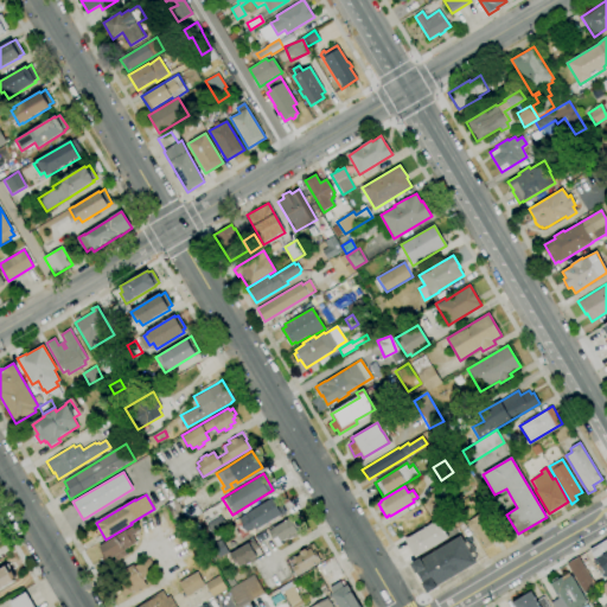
[(246,532),(236,518),(270,498),(275,508),(280,505),(282,509),(285,513),(278,517),(278,516),(254,530),(253,528),(246,532)]
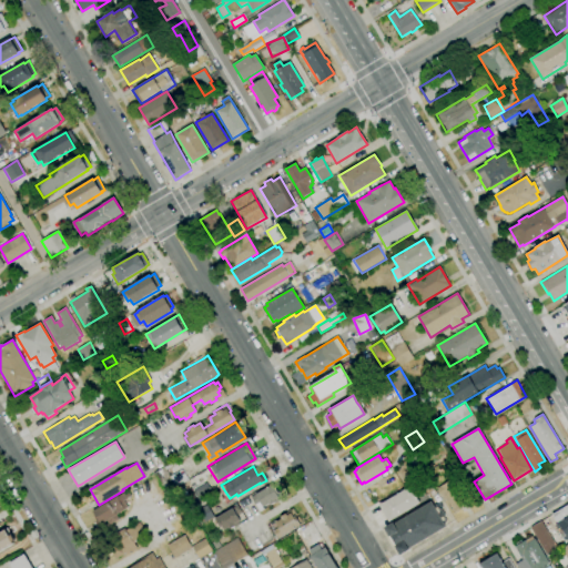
[(162,488),(154,473),(164,467),(173,483),(162,488)]
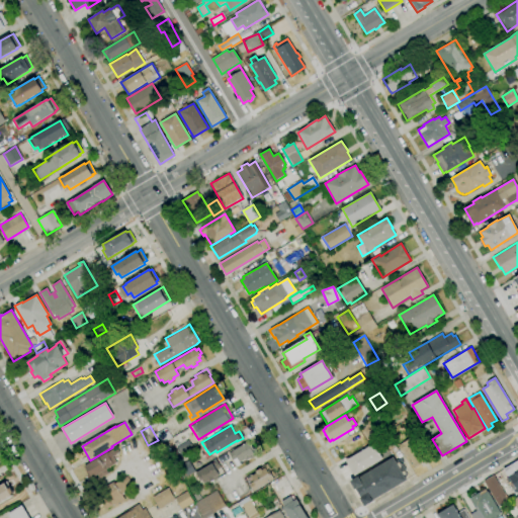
[(165,443),(159,432),(166,428),(172,438),(165,443)]
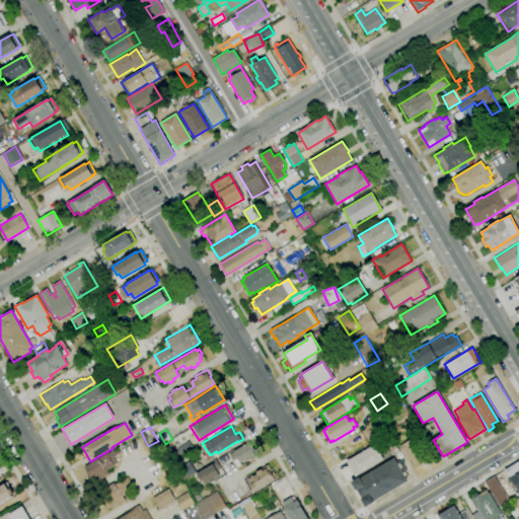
[(389,448),(384,438),(390,434),(396,444),(389,448)]
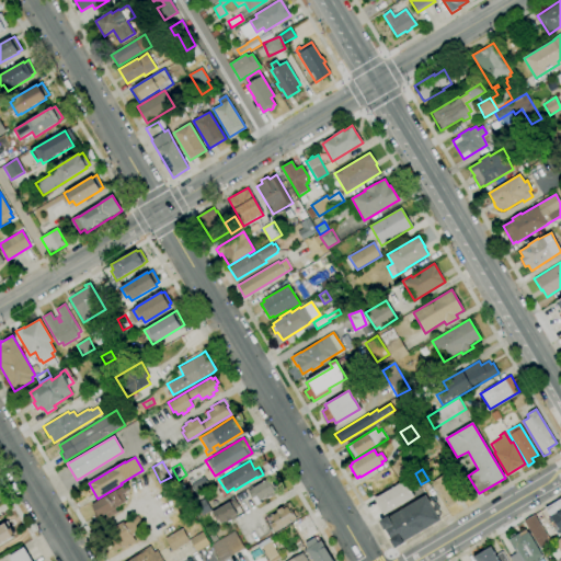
[(448,507),(438,490),(436,491),(431,482),(455,469),(469,495),(448,507)]
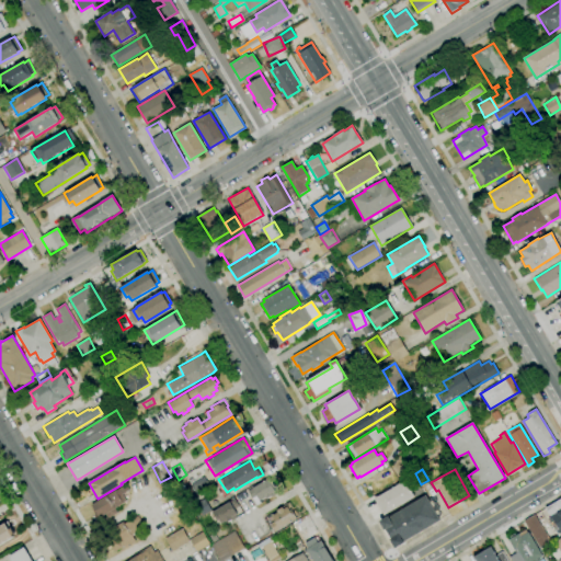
[(195,493),(190,483),(203,476),(208,485),(195,493)]
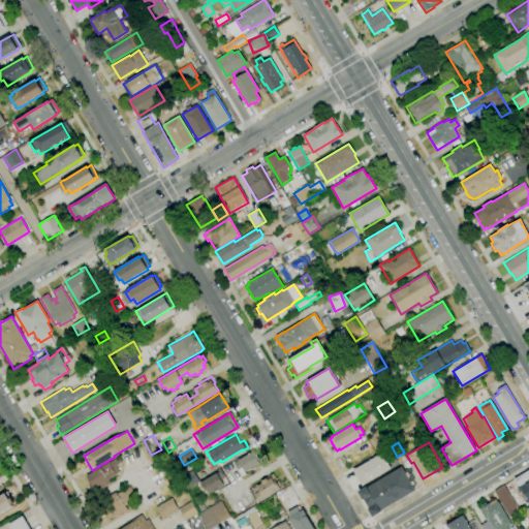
[(243,472),(240,467),(236,470),(231,463),(252,450),(257,458),(257,459),(256,460),(258,464),(254,466),(254,467),(249,470),(248,469),(243,472)]
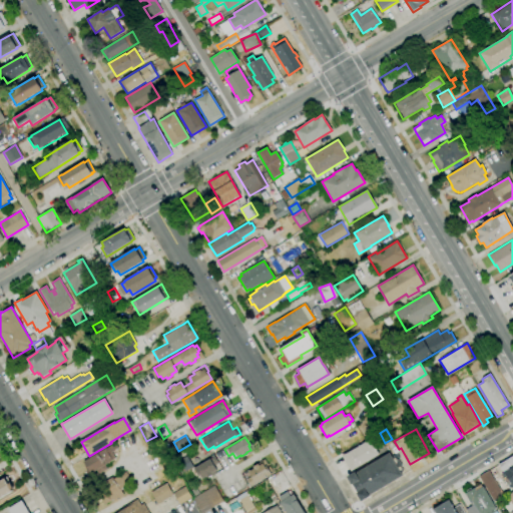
[(351,471),(346,463),(342,456),(371,440),(379,455),(351,471)]
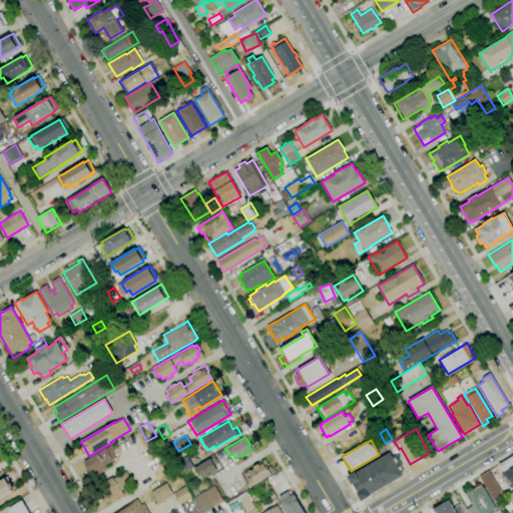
[(99,474),(96,470),(91,474),(83,462),(105,449),(115,443),(118,448),(112,452),(115,458),(104,465),(107,469),(99,474)]
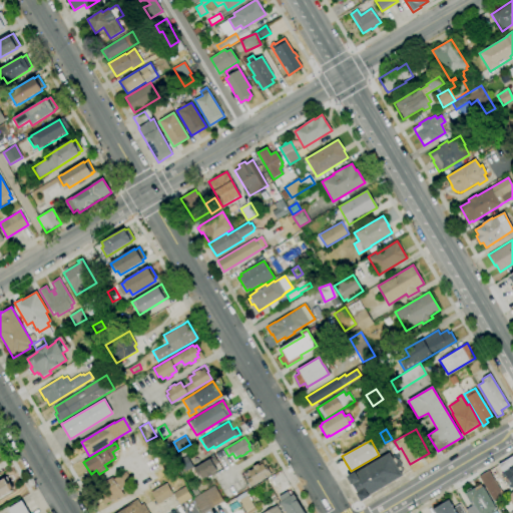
[(214,453),(222,449),(225,454),(217,458),(214,453)]
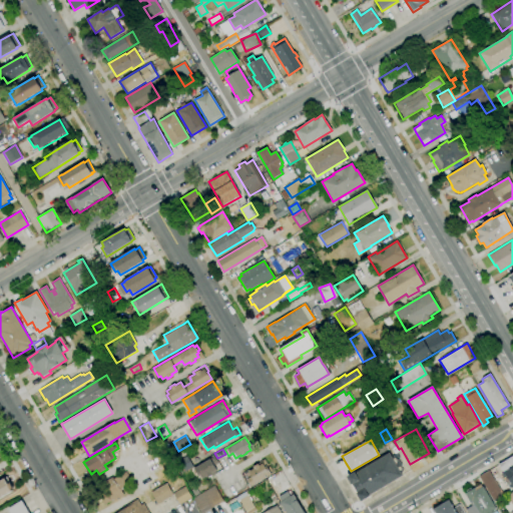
[(362,502),(357,493),(359,492),(354,484),(352,485),(347,477),(355,472),(356,473),(389,453),(392,457),(394,456),(397,460),(398,459),(402,466),(401,467),(404,471),(401,473),(403,476),(370,496),(370,497),(362,502)]
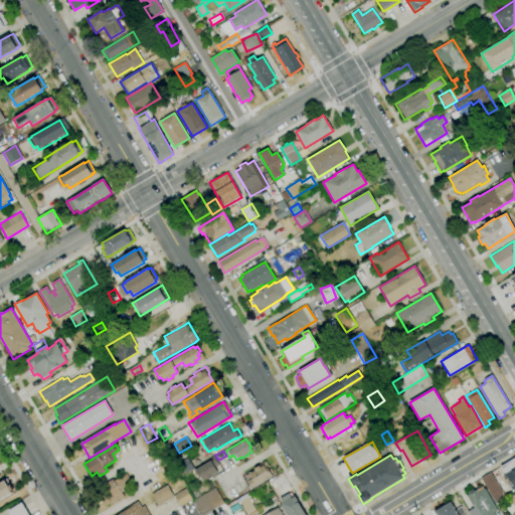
[(181,475),(175,464),(186,457),(192,468),(181,475)]
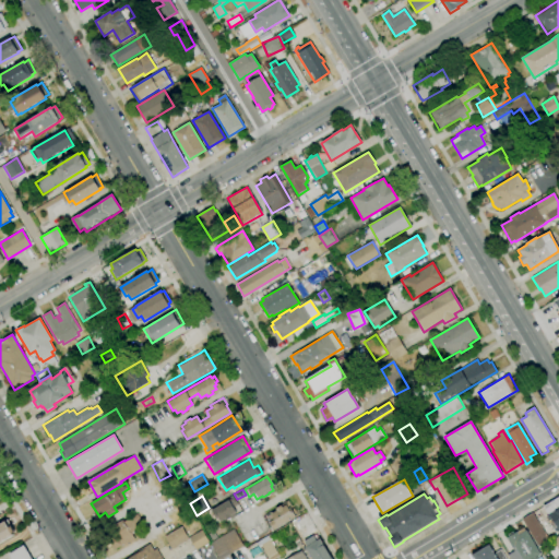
[(558,508),(548,514),(543,507),(558,496),(558,508)]
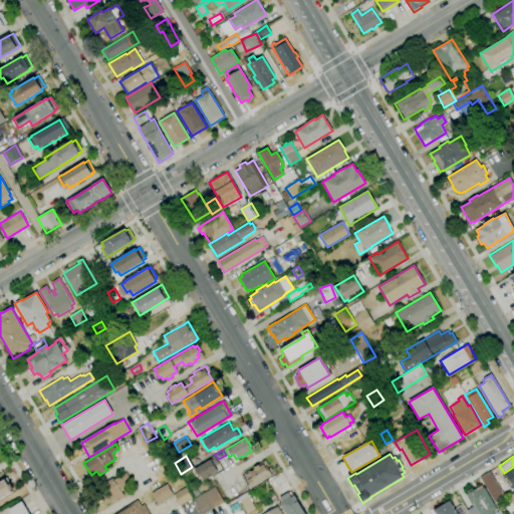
[(202,479),(200,476),(199,477),(194,469),(210,459),(209,459),(214,457),(216,461),(218,464),(213,466),(216,471),(211,474),(212,475),(206,478),(206,477),(202,479)]
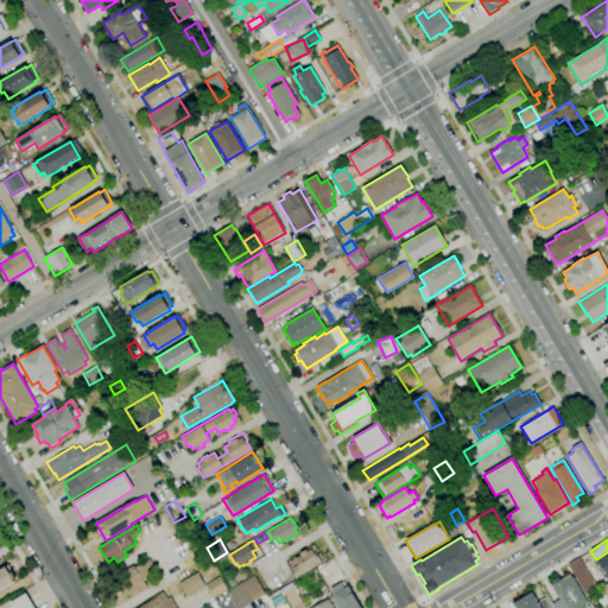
[(317,552),(312,544),(311,544),(308,545),(306,546),(304,548),(304,549),(305,551),(309,549),(312,552),(314,551),(316,553),(317,552)]
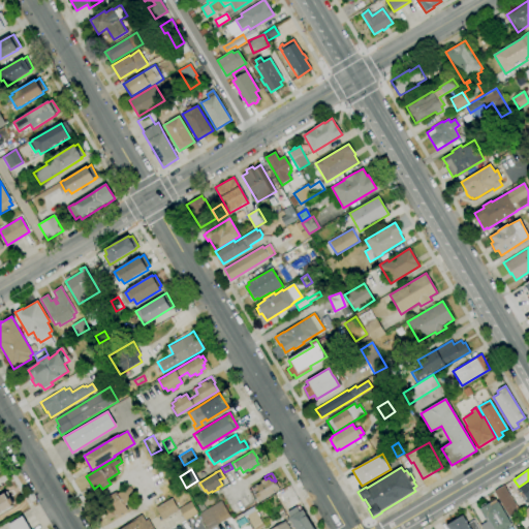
[(257,500),(253,494),(257,491),(254,486),(255,486),(260,483),(259,481),(265,477),(266,479),(269,477),(272,480),(273,479),(275,481),(276,480),(279,485),(277,486),(278,488),(277,489),(261,498),(257,500)]
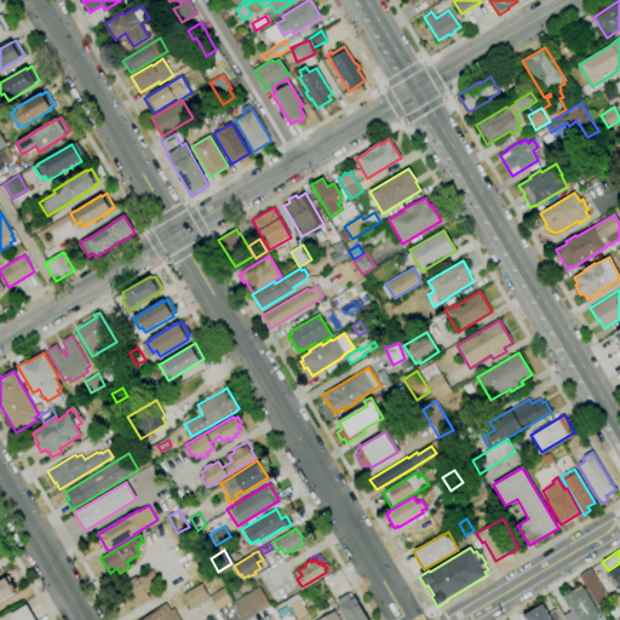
[(619,589),(614,592),(608,581),(609,580),(606,573),(608,572),(608,570),(619,563),(619,589)]
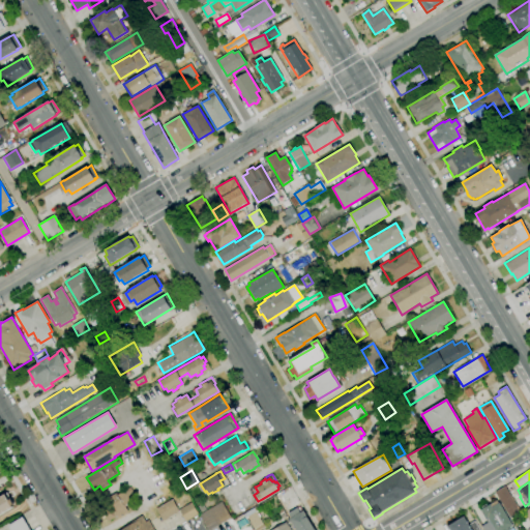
[(508,518),(500,504),(501,503),(495,492),(505,486),(520,511),(510,518),(509,518),(508,518)]
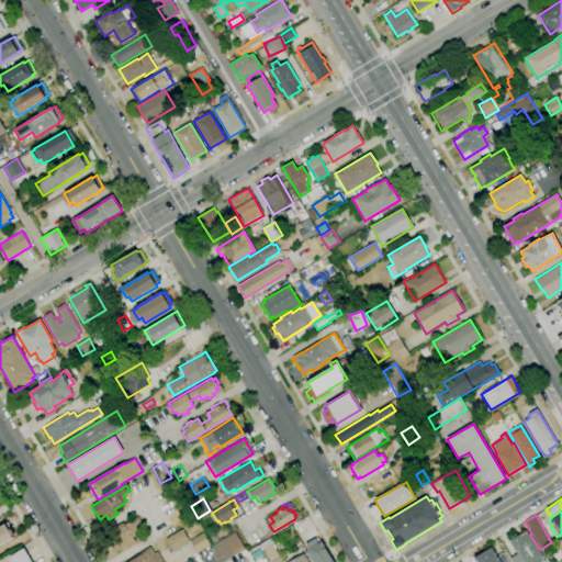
[(114,553),(110,544),(113,542),(108,534),(115,529),(114,528),(123,523),(124,525),(138,517),(145,529),(132,537),(136,542),(123,550),(122,549),(114,553)]
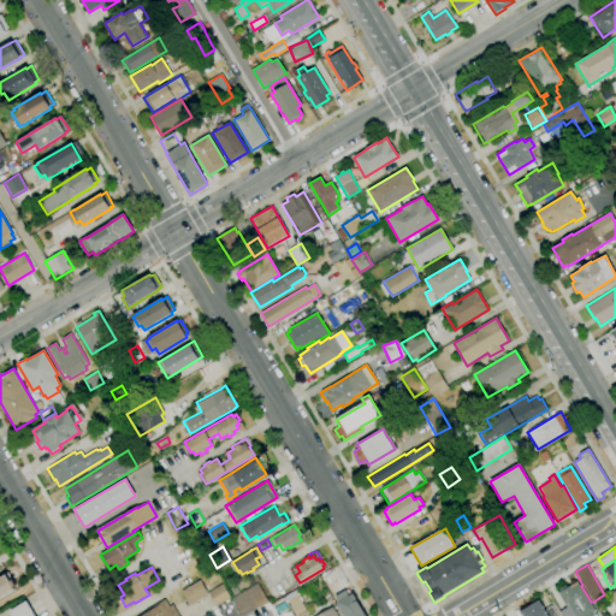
[(0,578),(5,575),(7,574),(12,580),(17,586),(15,587),(16,590),(0,598),(0,578)]
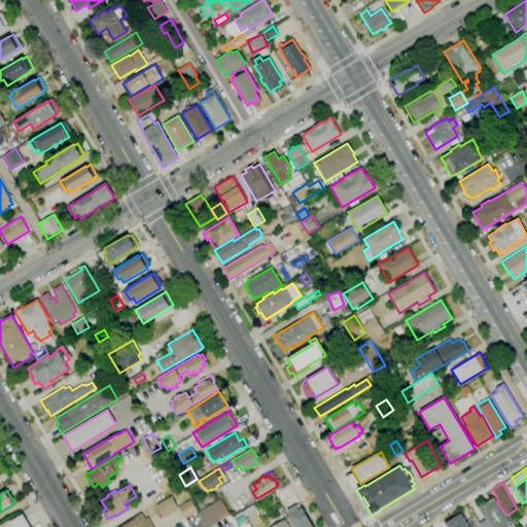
[(162,518),(154,506),(171,497),(178,508),(162,518)]
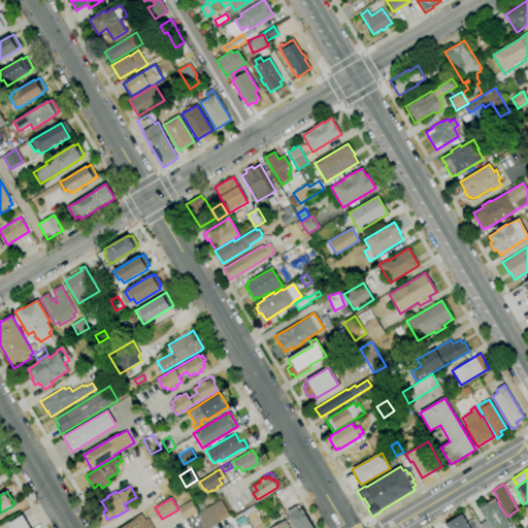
[(482,527),(480,524),(486,521),(479,508),(481,507),(480,505),(485,502),(486,504),(495,498),(496,501),(497,501),(510,523),(509,524),(512,527),(508,527),(482,527)]
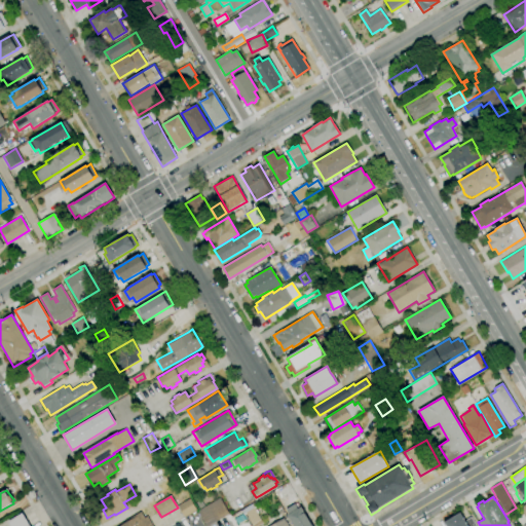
[(208,525),(205,525),(197,512),(220,498),(229,514),(208,525)]
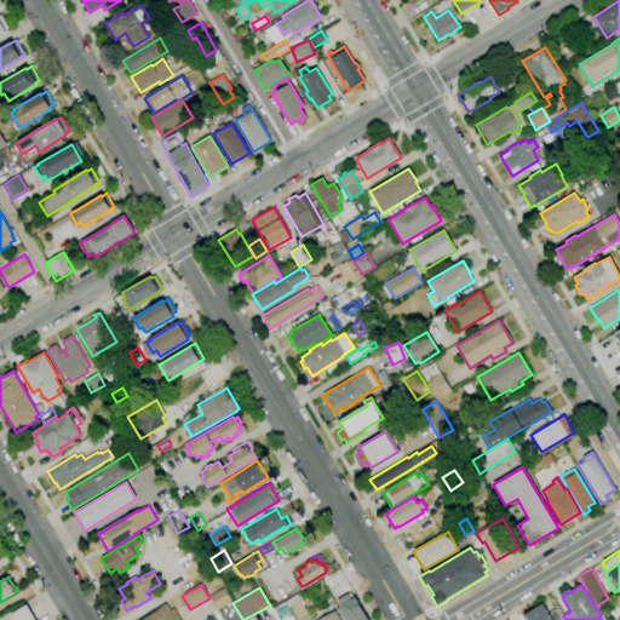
[(217,610),(208,597),(224,589),(231,602),(217,610)]
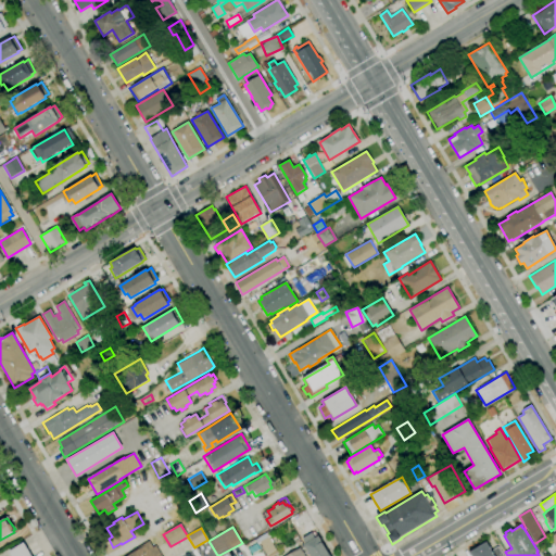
[(311,555),(304,544),(305,544),(302,539),(312,532),(315,538),(318,535),(329,555),(311,555)]
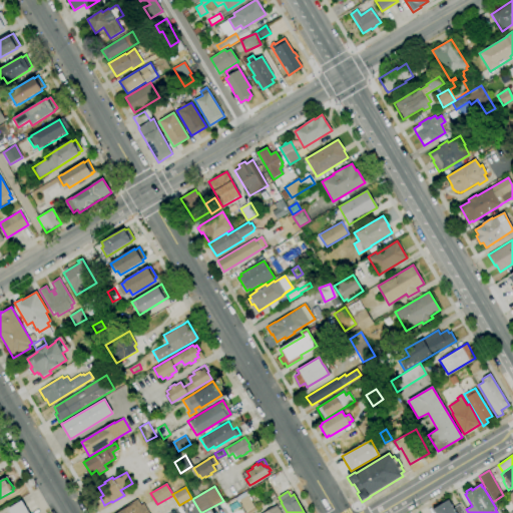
[(252,512),(246,512),(239,500),(237,502),(235,498),(246,492),(248,496),(247,496),(257,511),(252,512)]
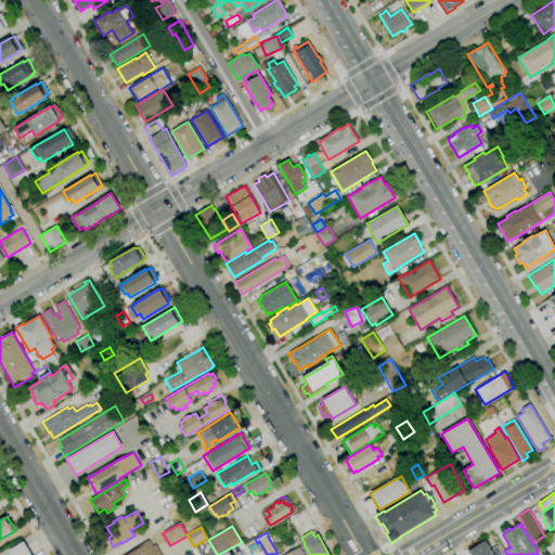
[(127,554),(134,551),(133,549),(149,540),(153,546),(155,545),(160,554),(127,554)]
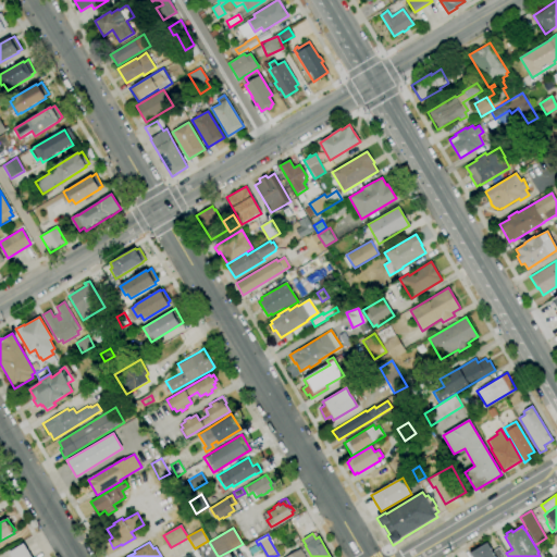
[(10,556),(8,553),(23,543),(32,556),(10,556)]
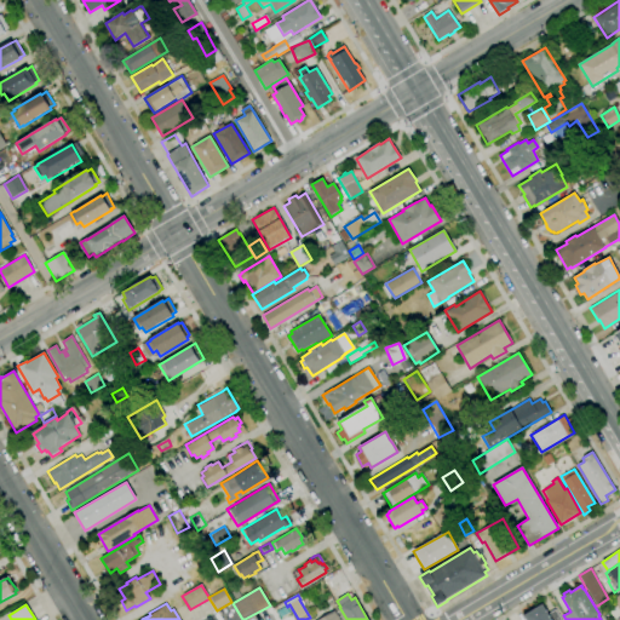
[(526,619),(523,615),(543,604),(549,614),(555,609),(561,619),(526,619)]
